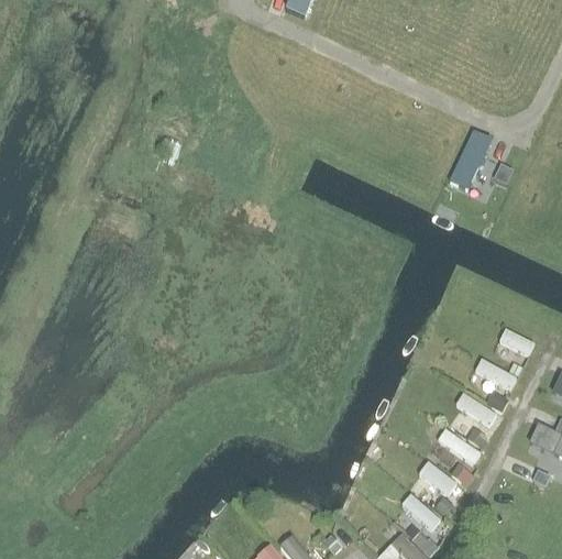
[(495,177),(507,184),(514,170),(502,163),(495,177)]
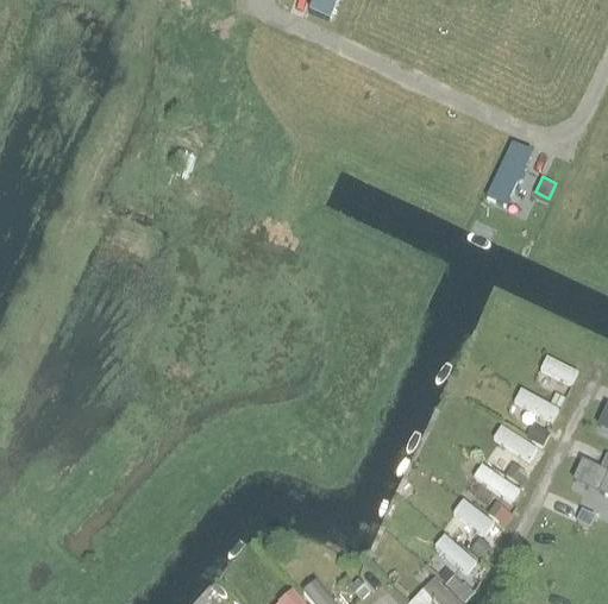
[(571,384),(578,371),(546,356),(540,369),(571,384)]
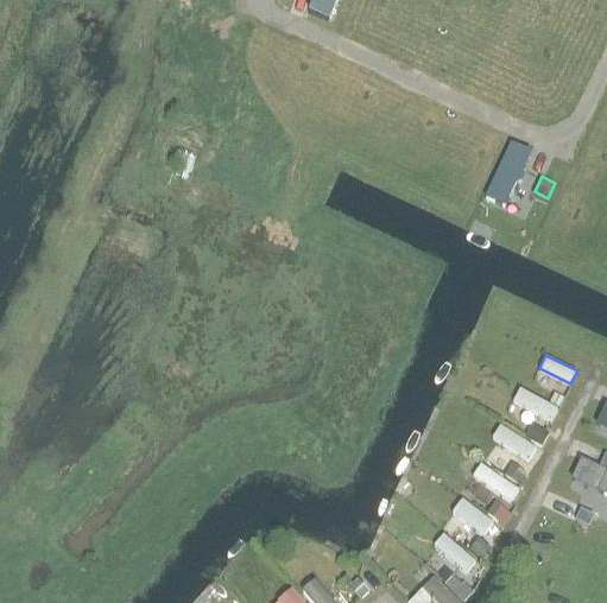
[(550,420),(557,407),(520,387),(513,399),(550,420)]
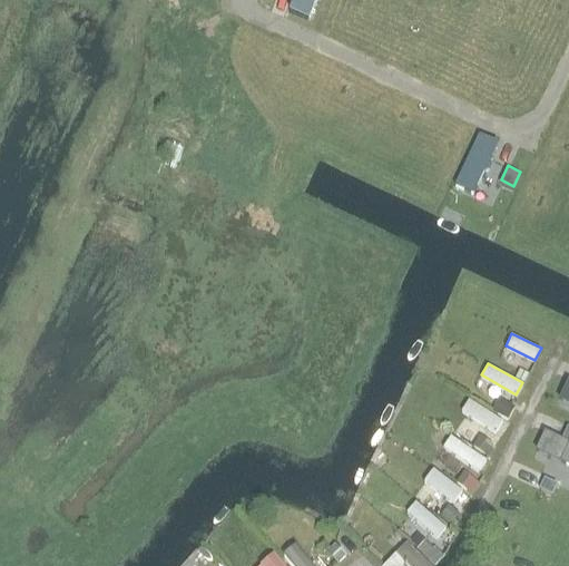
[(520,368),(516,376),(525,380),(529,371),(520,368)]
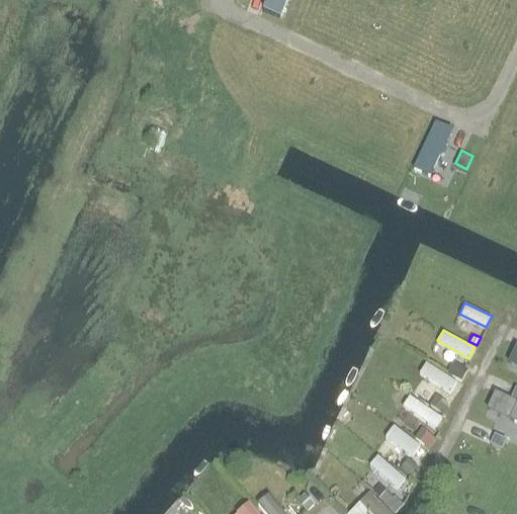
[(516,342),(508,360),(516,364),(516,342)]
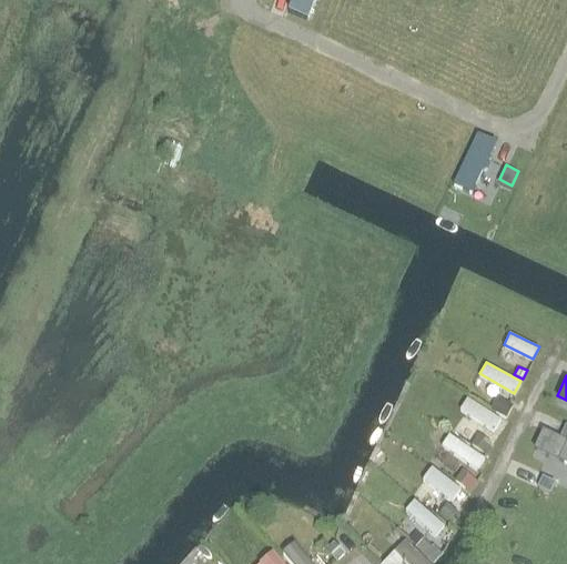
[(494,430),(500,418),(467,396),(459,408),(494,430)]
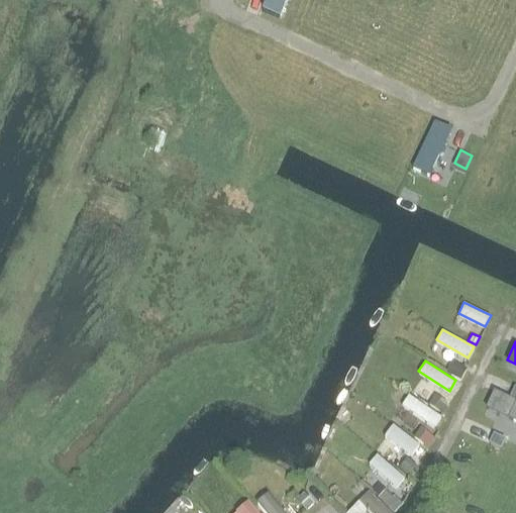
[(461,379),(468,367),(459,363),(453,374),(461,379)]
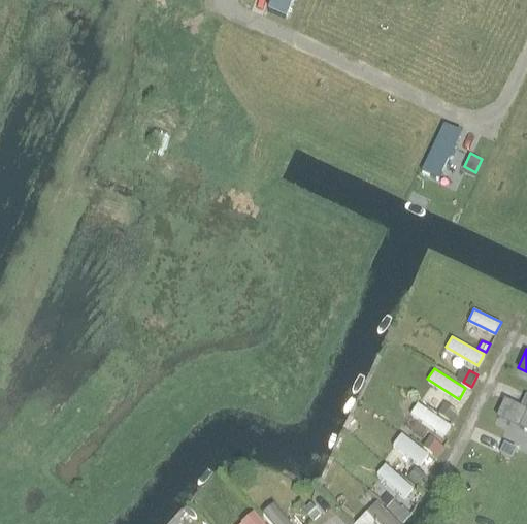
[(526,407),(504,397),(497,415),(526,428),(526,407)]
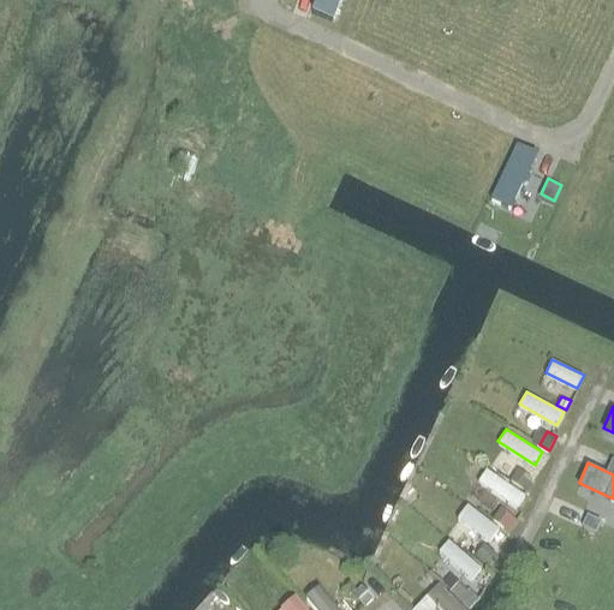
[(528,473),(518,466),(510,478),(520,485),(528,473)]
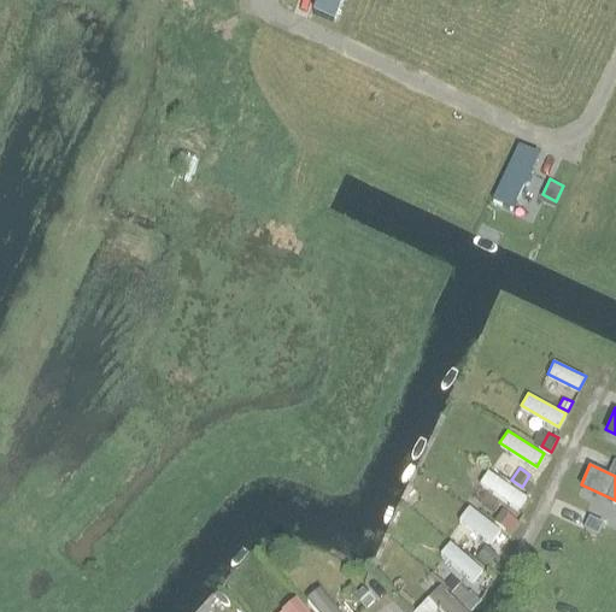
[(518,508),(527,495),(488,470),(480,482),(518,508)]
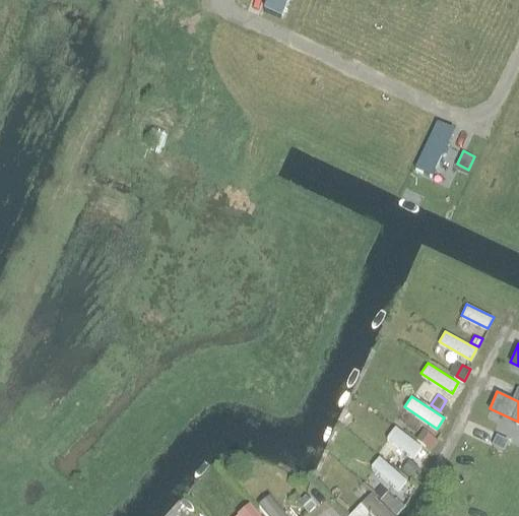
[(413,457),(423,446),(395,425),(386,437),(413,457)]
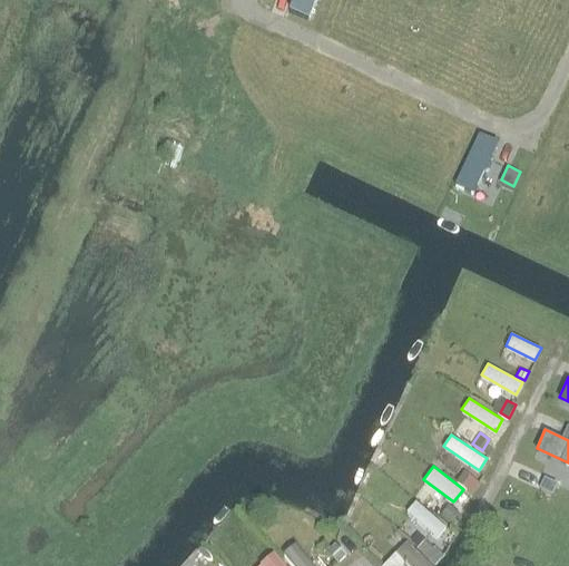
[(464,469),(457,480),(472,491),(480,480),(464,469)]
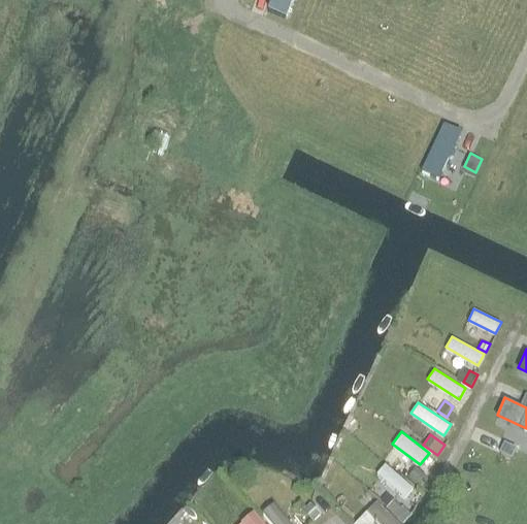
[(504,440),(500,450),(512,455),(516,446),(504,440)]
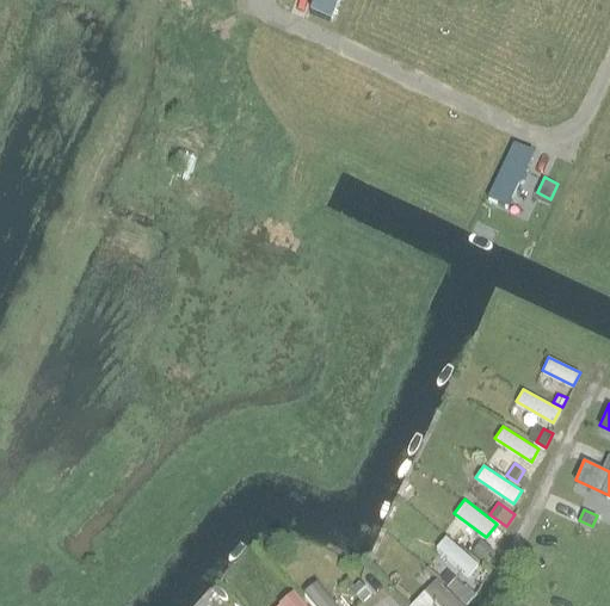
[(468,574),(478,563),(445,535),(436,546),(468,574)]
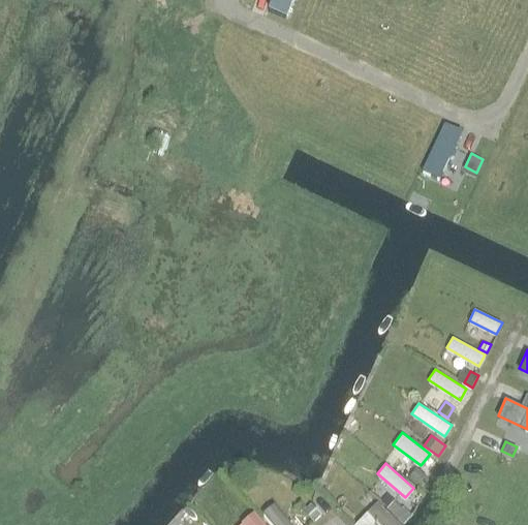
[(416,467),(408,477),(420,485),(427,474),(416,467)]
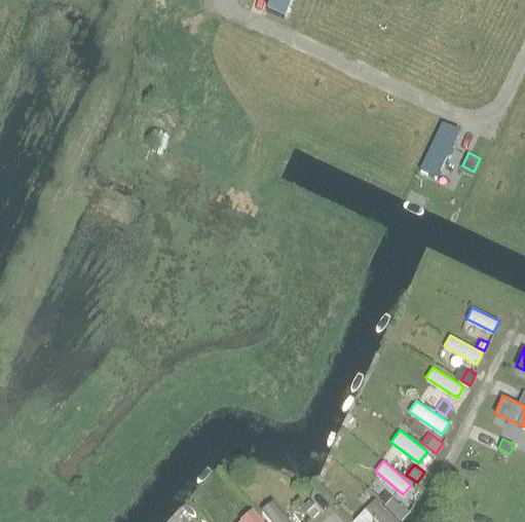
[(377,521),(400,521),(375,498),(365,510),(377,521)]
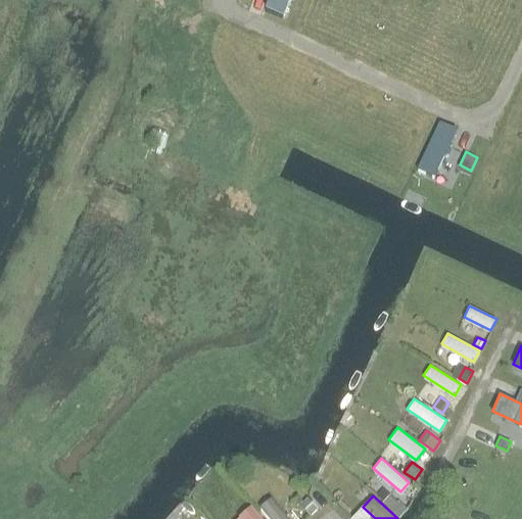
[(269,518),(289,518),(271,497),(259,507),(269,518)]
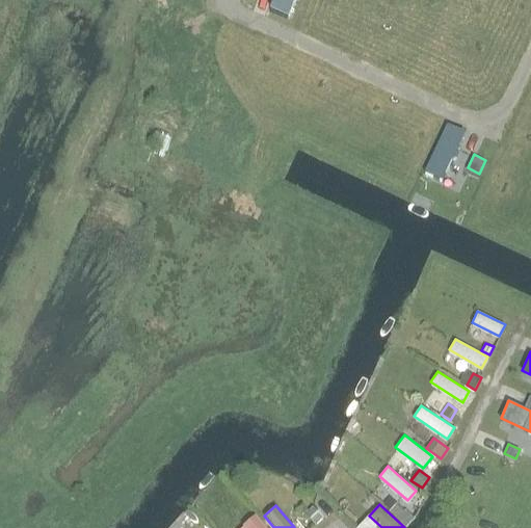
[(323,517),(313,505),(306,512),(316,523),(323,517)]
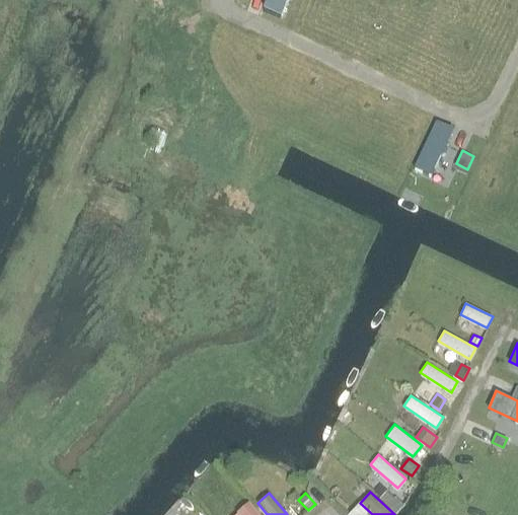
[(404,504),(396,496),(387,505),(395,514),(404,504)]
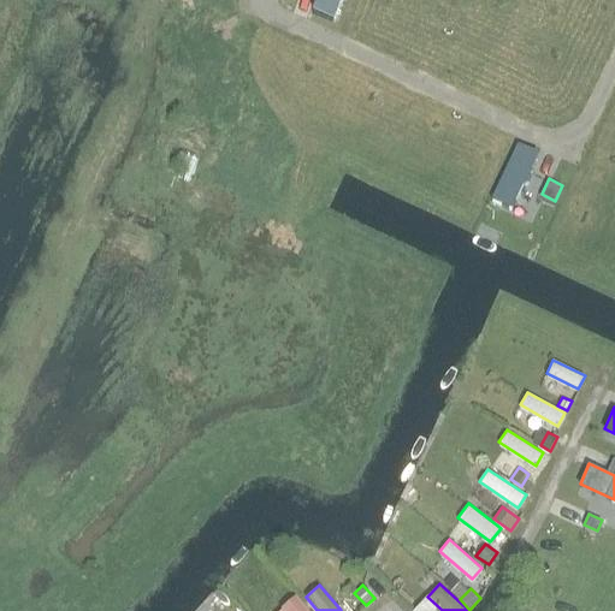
[(281,603),(287,610),(312,610),(297,591),(281,603)]
